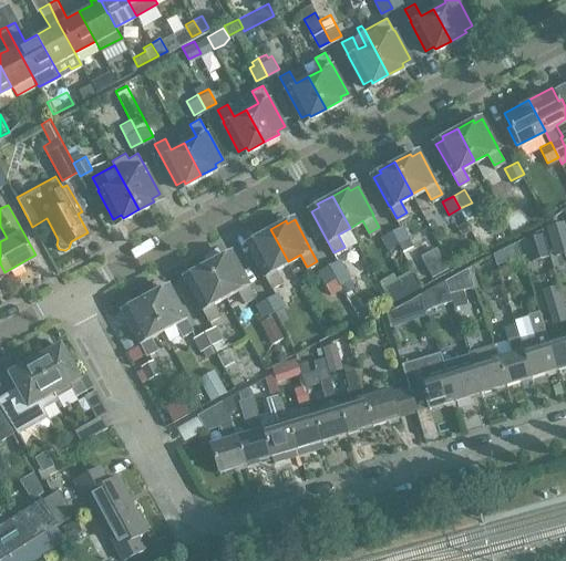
[(469,228),(464,219),(456,224),(461,232),(469,228)]
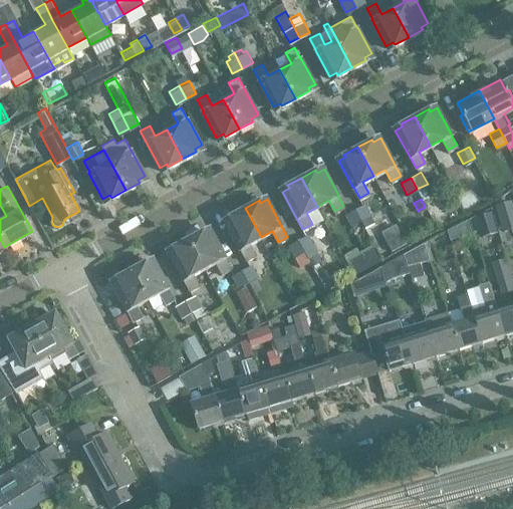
[(364,203),(354,208),(360,219),(370,214),(364,203)]
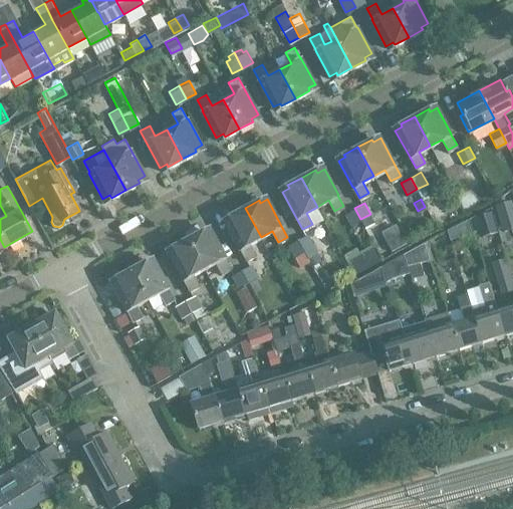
[(512,228),(512,210),(511,205),(497,209),(504,231),(512,228)]
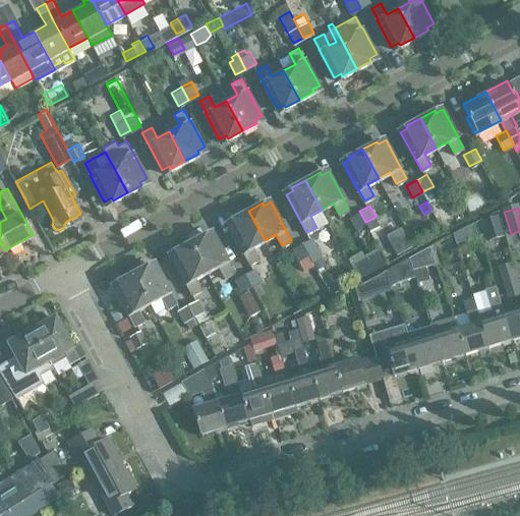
[(265,240),(248,211),(234,219),(235,221),(228,225),(243,251),(249,263),(258,258),(252,246),(265,240)]
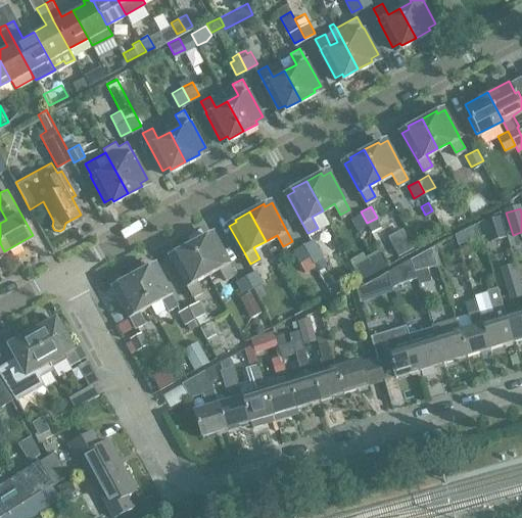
[(357,229),(367,223),(361,212),(350,217),(357,229)]
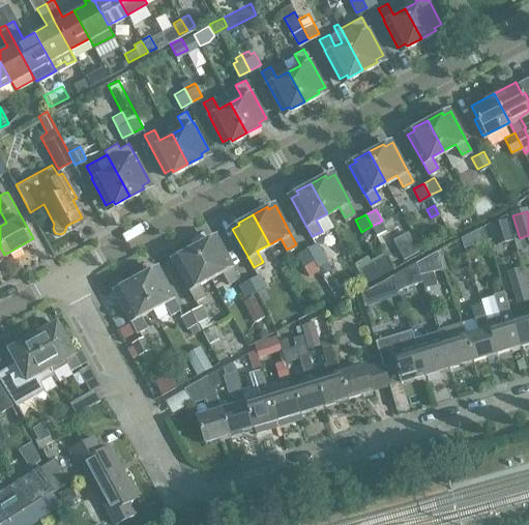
[(511,237),(505,216),(490,222),(496,242),(511,237)]
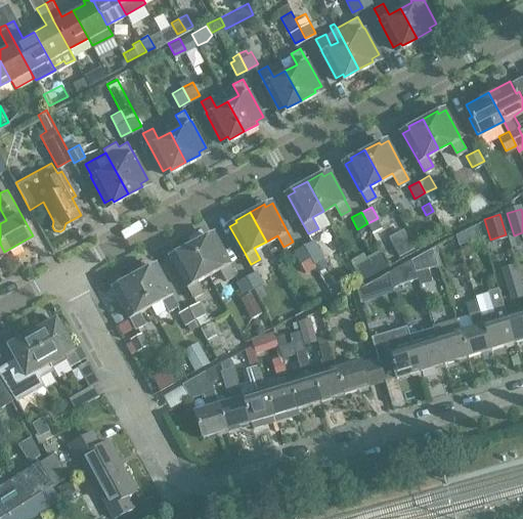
[(192,243),(208,272),(220,266),(225,277),(235,272),(229,261),(215,234),(208,239),(207,235),(192,243)]
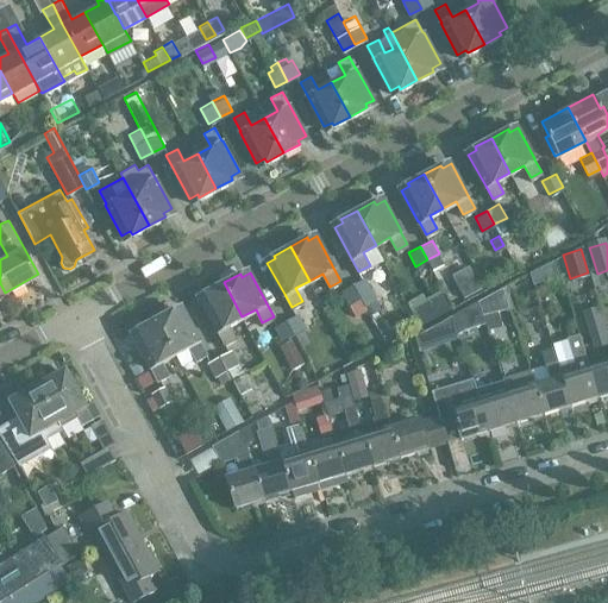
[(475,274),(457,283),(464,295),(481,286),(475,274)]
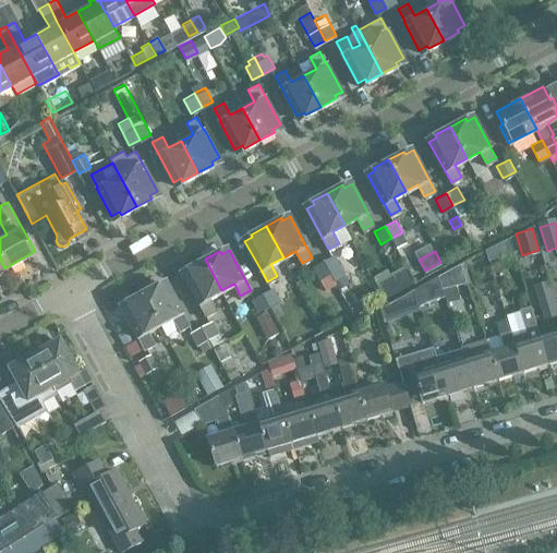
[(334,253),(323,260),(336,283),(347,276),(334,253)]
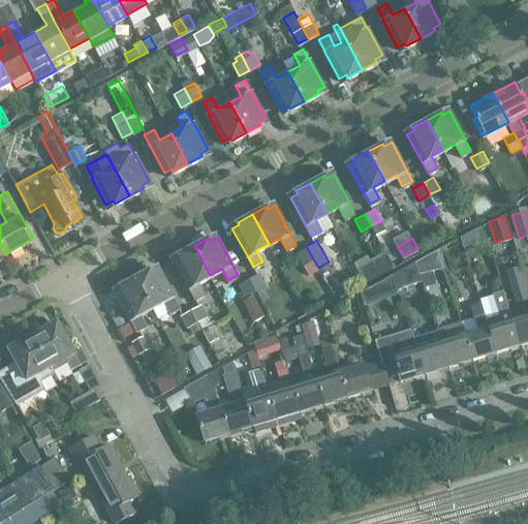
[(210,275),(194,245),(180,253),(181,256),(174,259),(188,287),(189,287),(195,298),(205,293),(198,282),(210,275)]
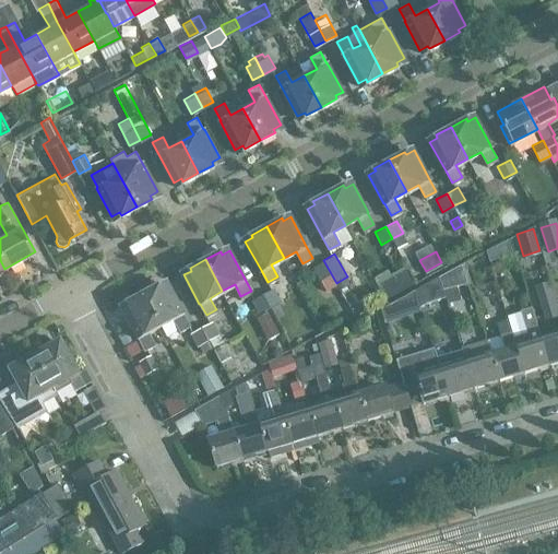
[(325,289),(336,283),(323,260),(312,266),(325,289)]
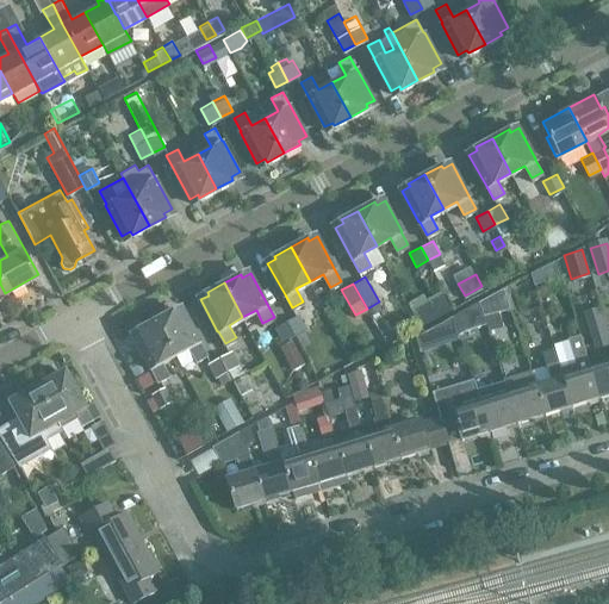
[(502,290),(488,292),(492,312),(505,309),(502,290)]
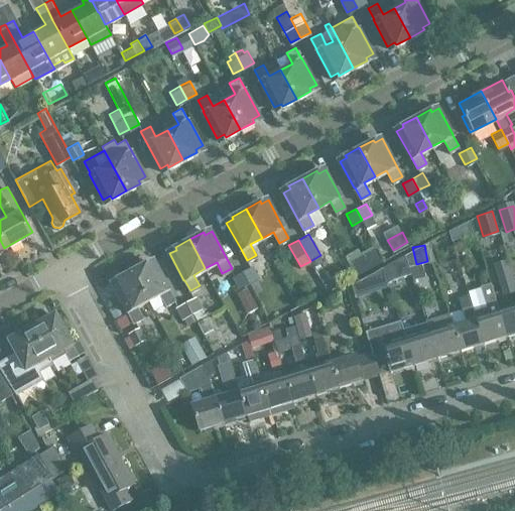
[(359,273),(381,260),(374,247),(350,260),(359,273)]
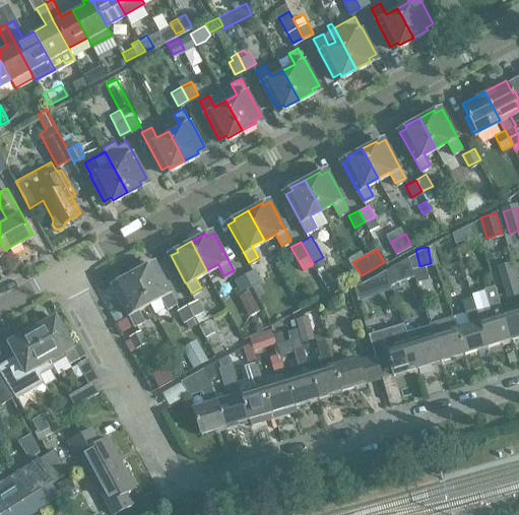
[(413,274),(407,255),(385,267),(391,282),(413,274)]
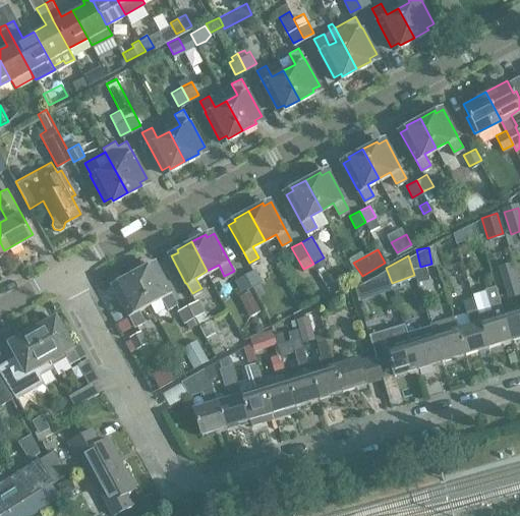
[(133,273),(150,302),(161,296),(167,306),(176,301),(170,291),(171,290),(156,264),(149,268),(148,265),(133,273)]
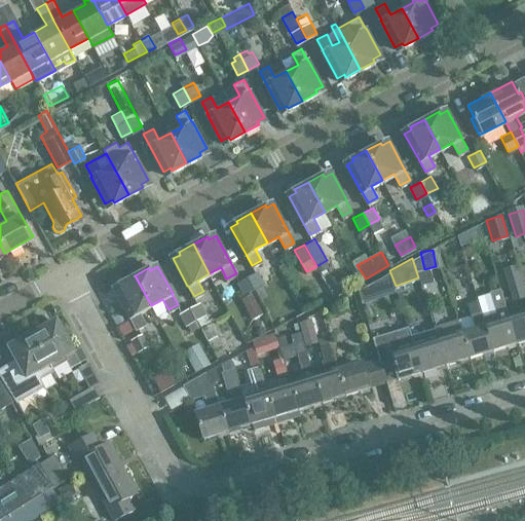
[(257,269),(247,275),(253,288),(254,287),(259,297),(267,293),(262,283),(263,282),(257,269)]
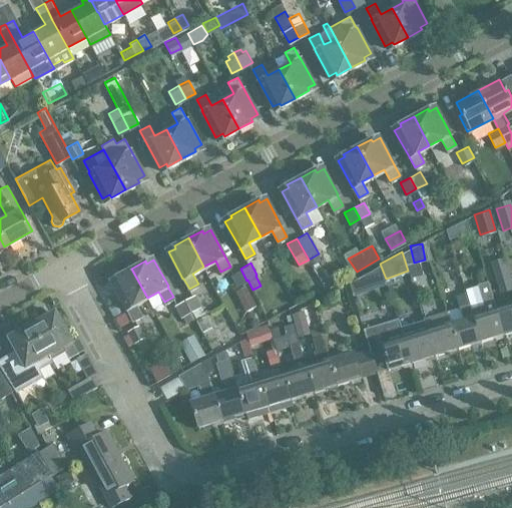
[(147,298),(131,269),(117,276),(118,279),(112,283),(126,309),(132,320),(141,315),(135,304),(147,298)]
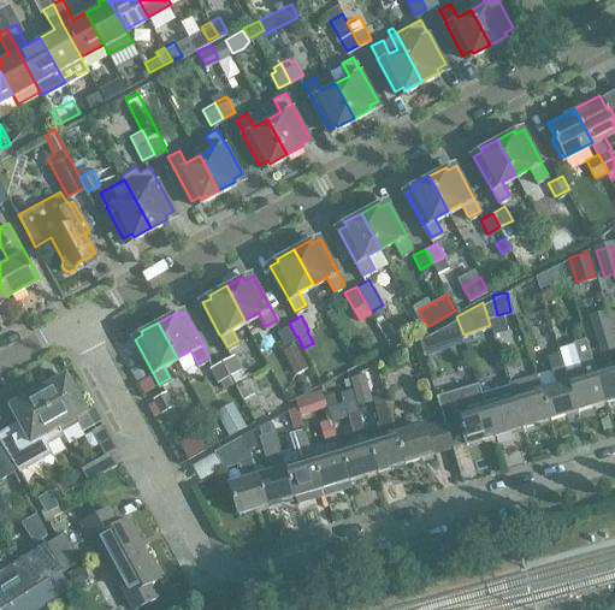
[(284,343),(296,337),(289,323),(277,329),(284,343)]
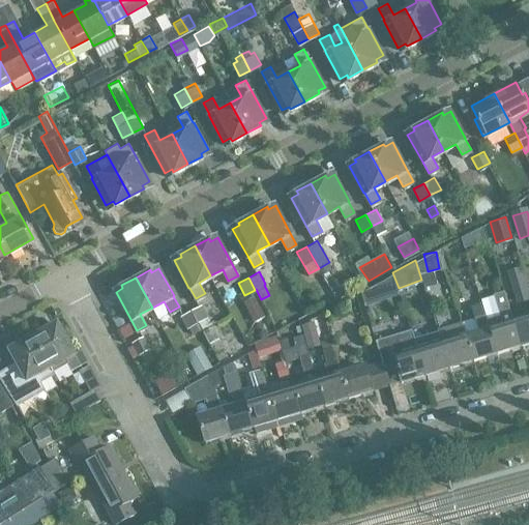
[(515,281),(522,303),(528,300),(528,289),(526,278),(515,281)]
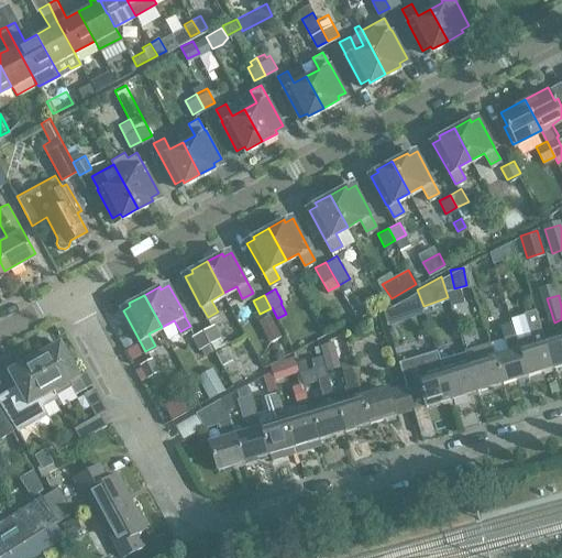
[(411,312),(406,296),(383,309),(386,319),(411,312)]
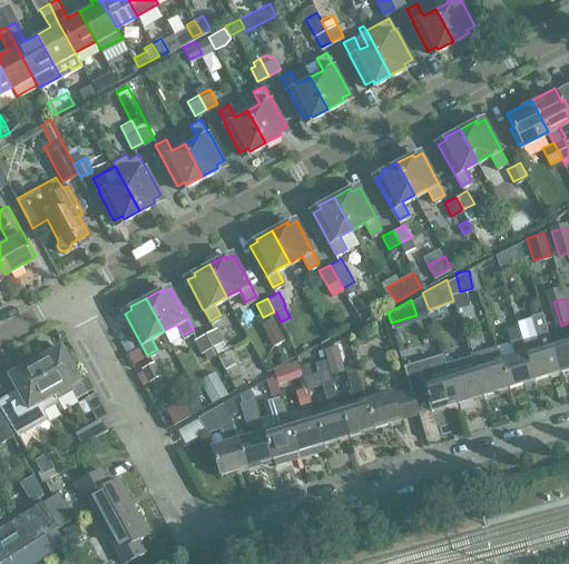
[(559,369),(550,342),(541,310),(530,314),(537,336),(522,340),(533,377),(559,369)]
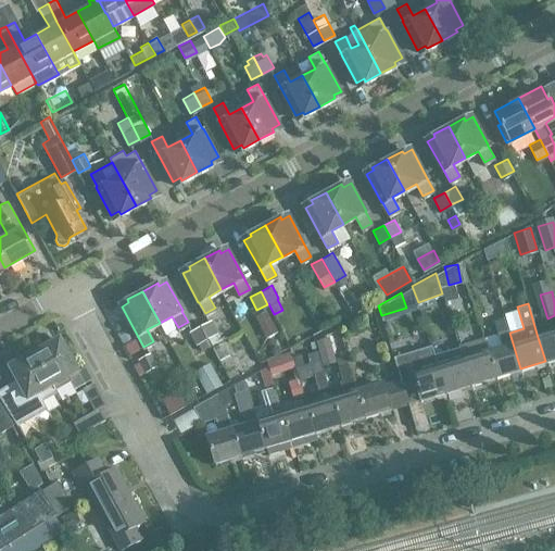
[(482,336),(495,376),(520,368),(509,333),(504,315),(493,318),(497,332),(482,336)]
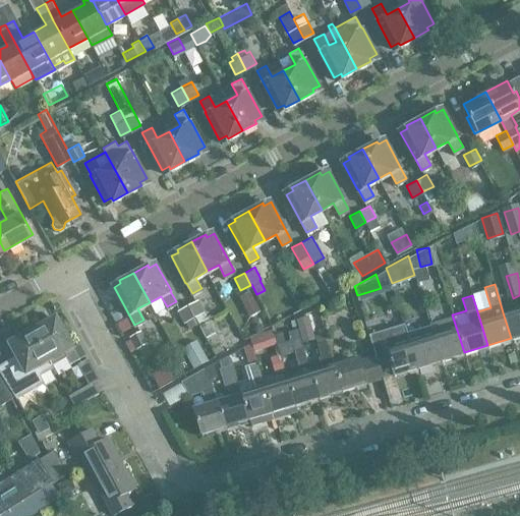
[(193,316),(204,310),(197,298),(187,303),(193,316)]
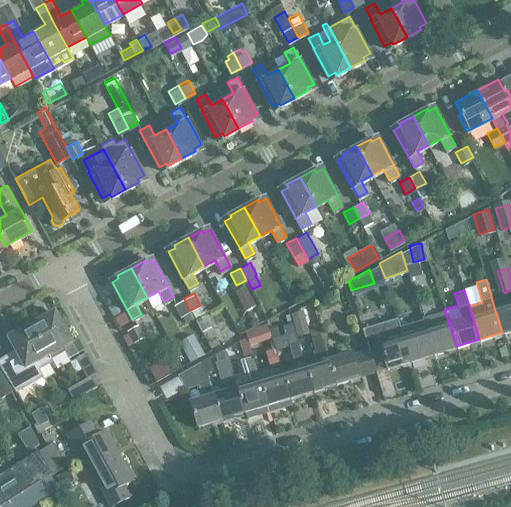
[(181,314),(190,310),(184,298),(174,303),(180,315),(181,314)]
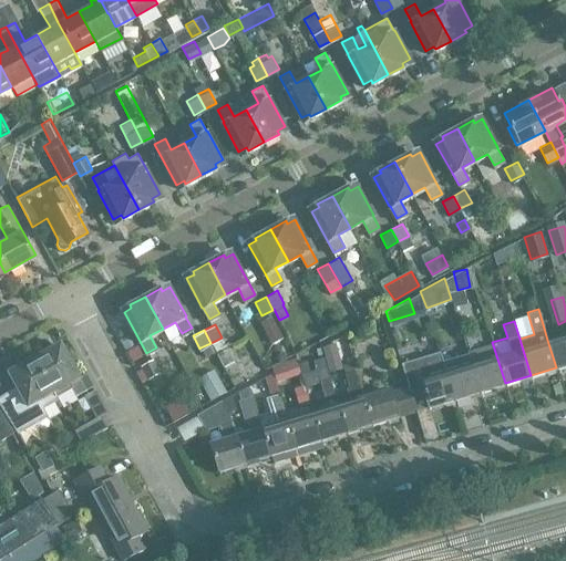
[(137,344),(131,332),(120,338),(126,350),(137,344)]
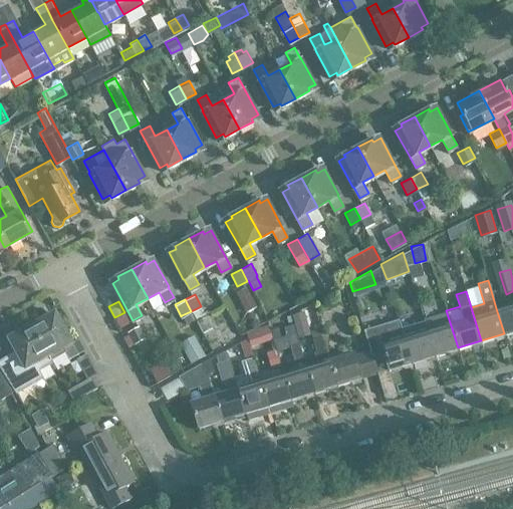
[(512,330),(512,303),(496,308),(504,333),(512,330)]
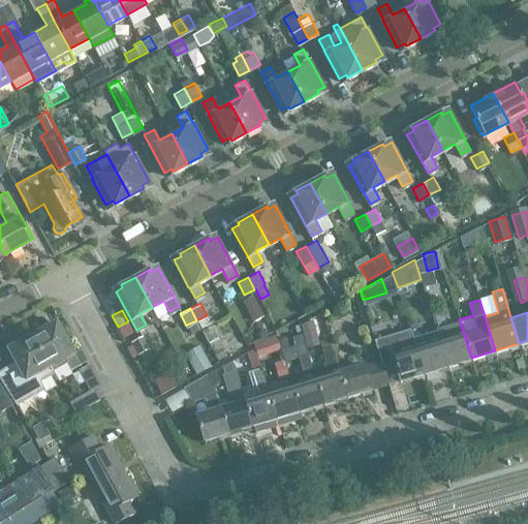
[(320,334),(315,317),(300,321),(305,338),(320,334)]
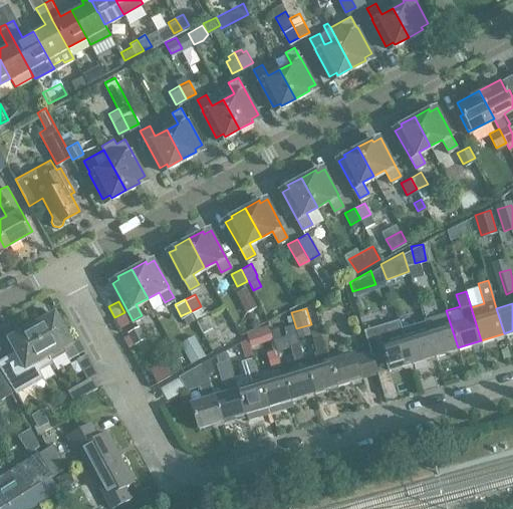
[(77,337),(71,341),(55,310),(44,316),(41,315),(35,319),(34,322),(31,323),(48,354),(49,353),(62,346),(68,357),(83,348),(77,337)]
